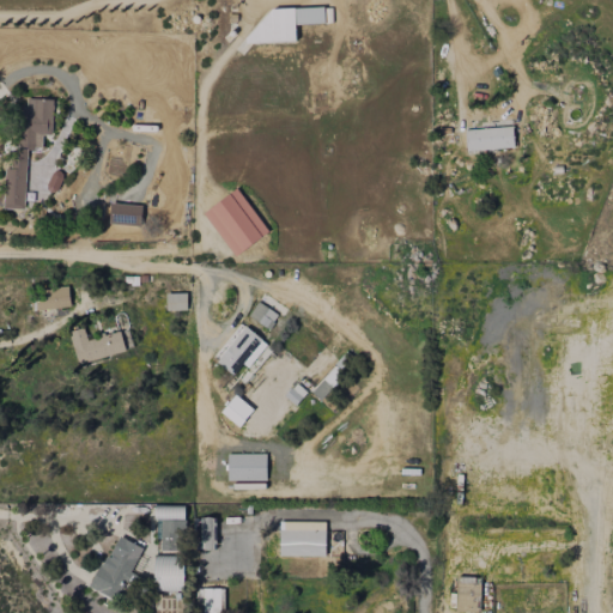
[(296,7),(296,24),(325,23),(323,6),(296,7)]
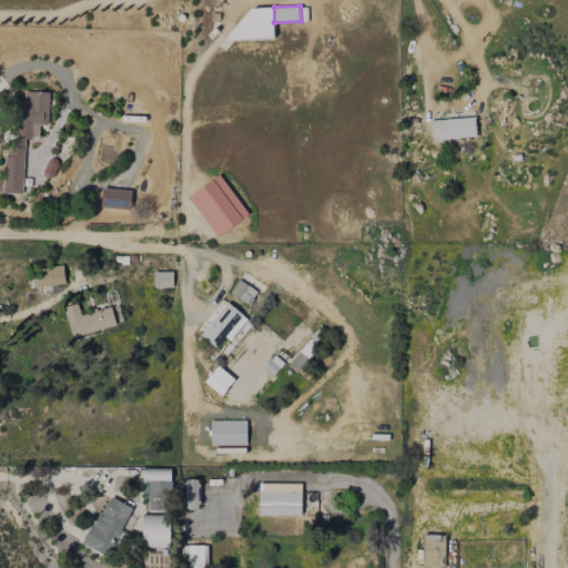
[(246,8),(247,20),(231,21),(232,40),(274,38),(273,7),(246,8)]
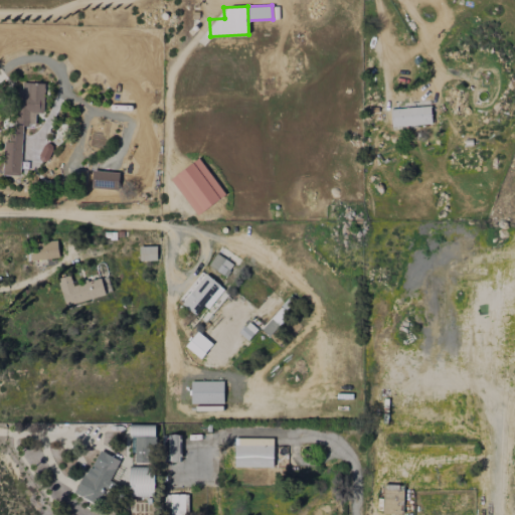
[(44,84),(20,82),(18,126),(35,127),(36,113),(43,114),(44,84)]
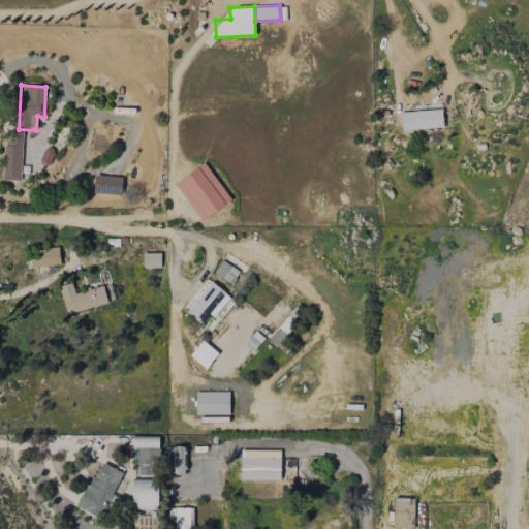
[(443,128),(442,110),(401,111),(402,129),(443,128)]
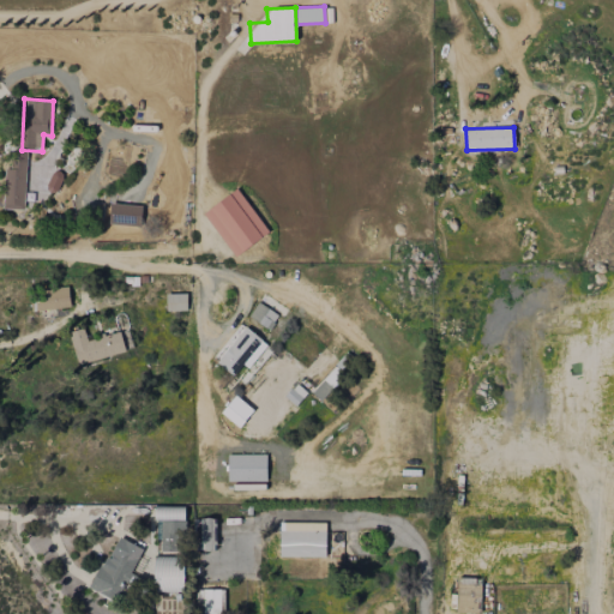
[(25,210),(26,160),(10,158),(10,168),(5,168),(2,209),(25,210)]
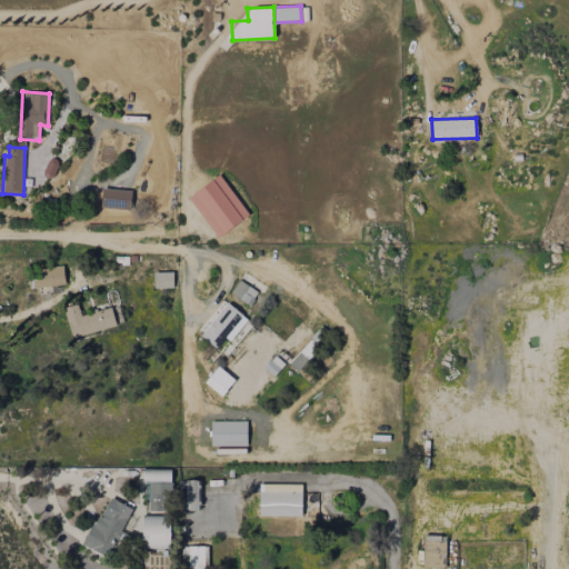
[(249,215),(219,175),(188,198),(219,238),(249,215)]
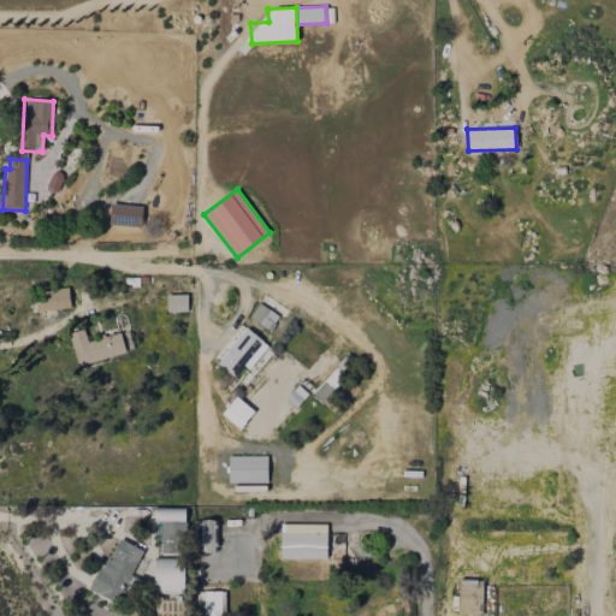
[(141,226),(142,206),(112,205),(111,225),(141,226)]
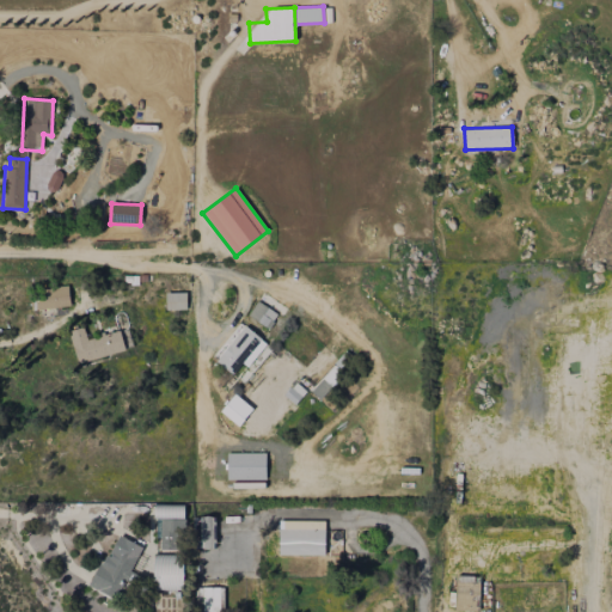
[(36,308),(69,307),(68,287),(36,288),(36,308)]
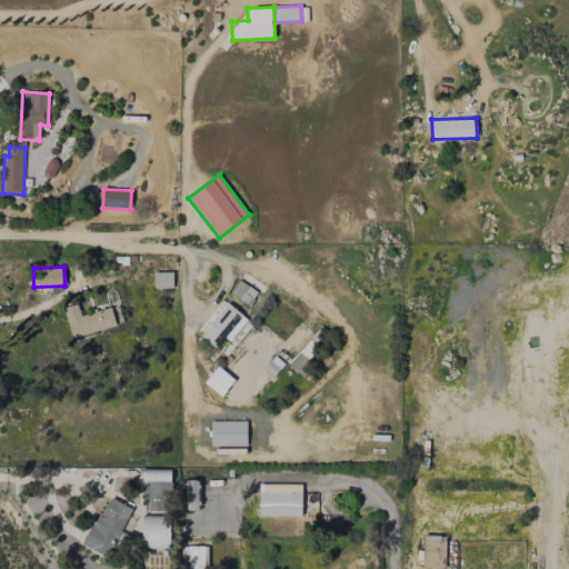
[(173,272),(153,272),(153,288),(173,288),(173,272)]
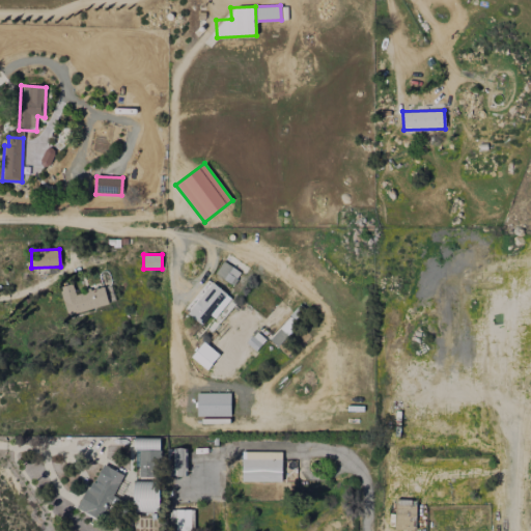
[(215,273),(232,285),(241,273),(223,260),(215,273)]
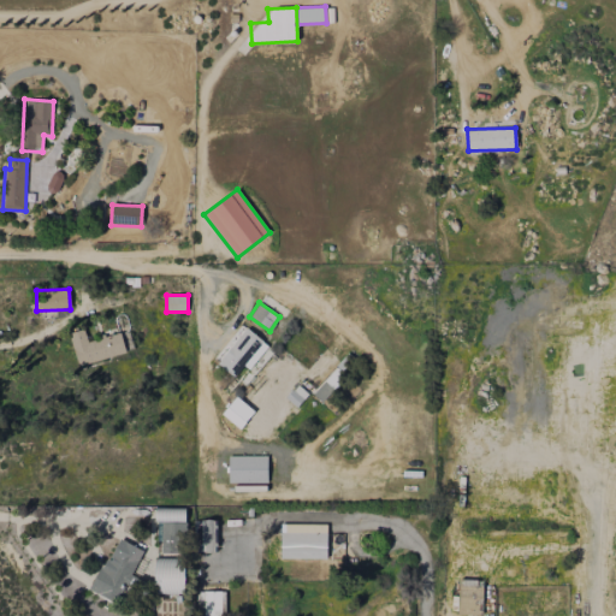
[(248,369),(268,347),(247,327),(215,361),(234,377),(243,365),(248,369)]
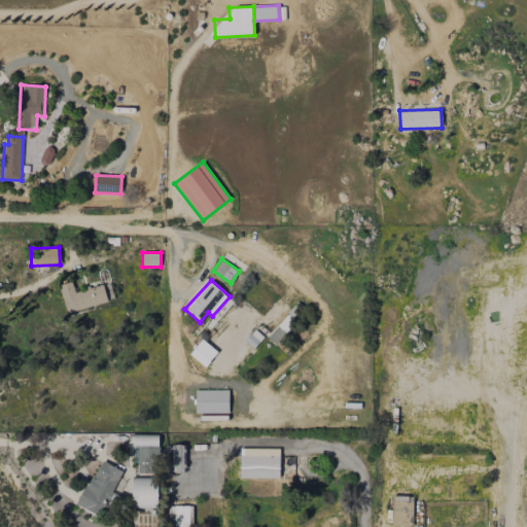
[(103,284),(75,292),(72,282),(60,285),(67,313),(108,302),(103,284)]
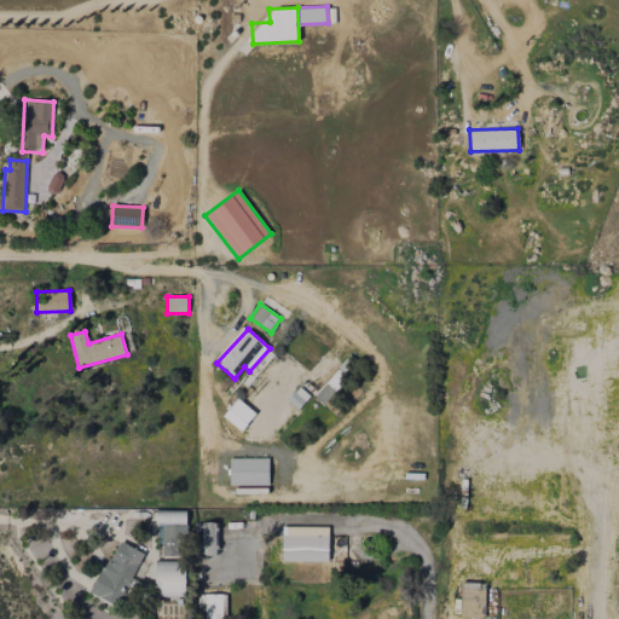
[(316,397),(323,403),(346,374),(339,368),(316,397)]
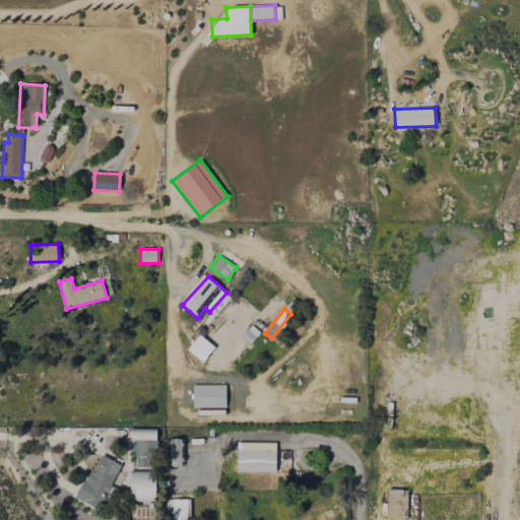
[(259,331),(249,325),(243,336),(253,342),(259,331)]
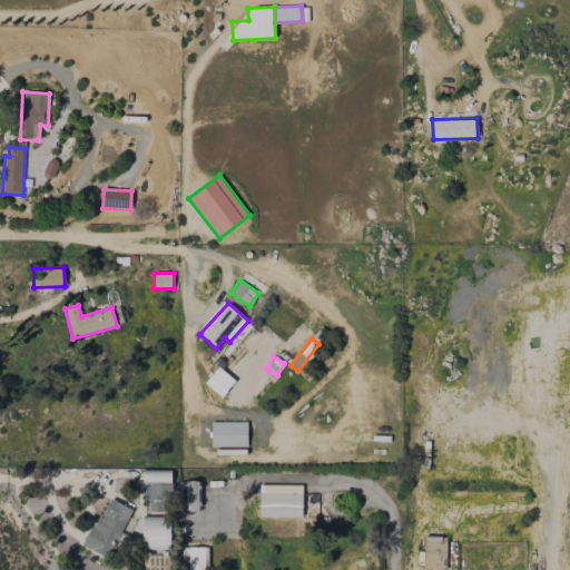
[(235,381),(219,366),(205,382),(222,396),(235,381)]
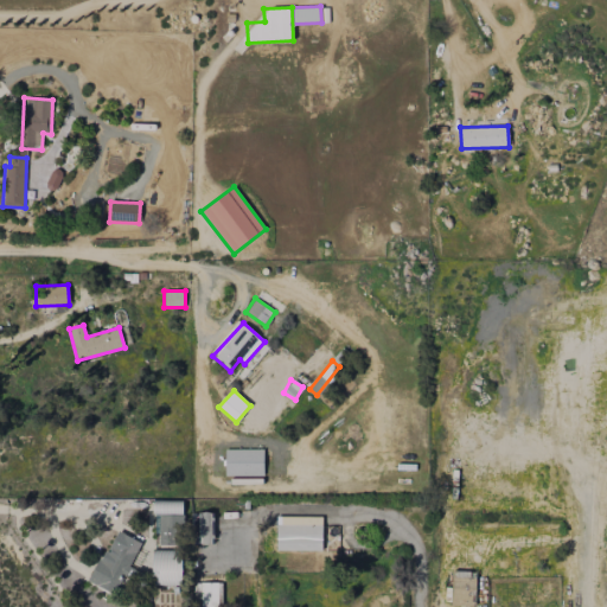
[(263,475),(263,449),(225,449),(225,475),(263,475)]
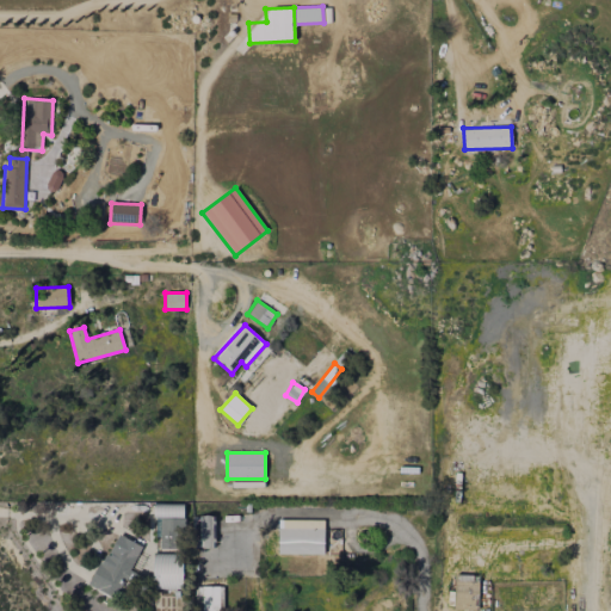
[(184,517),(184,504),(155,504),(155,517),(184,517)]
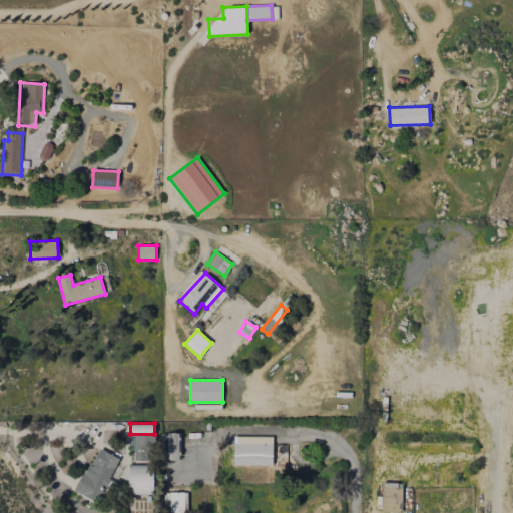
[(168,460),(180,460),(179,434),(162,434),(163,445),(167,444),(168,460)]
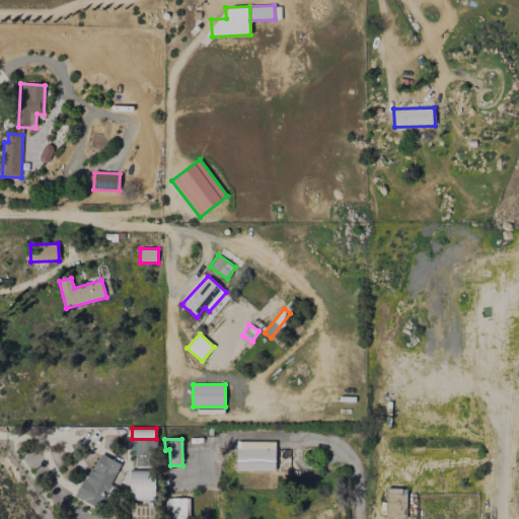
[(156,440),(133,441),(134,466),(157,465),(156,440)]
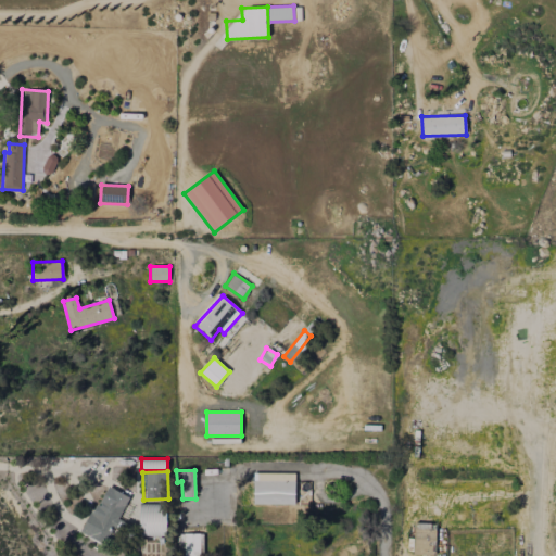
[(253,504),(294,505),(295,474),(253,472),(253,504)]
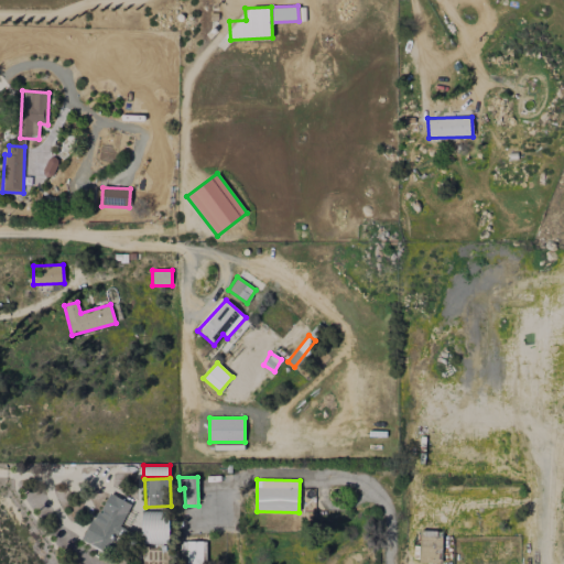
[(106,552),(116,531),(118,531),(131,503),(107,492),(83,541),(106,552)]
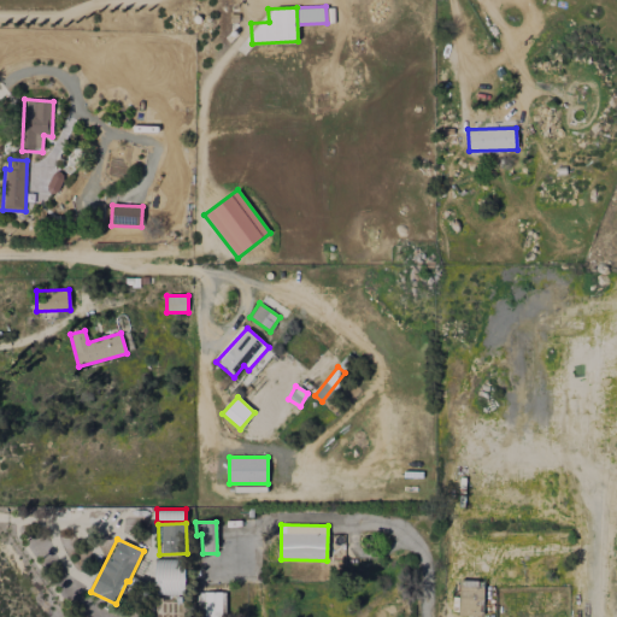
[(184,559),(156,559),(154,594),(184,595),(184,559)]
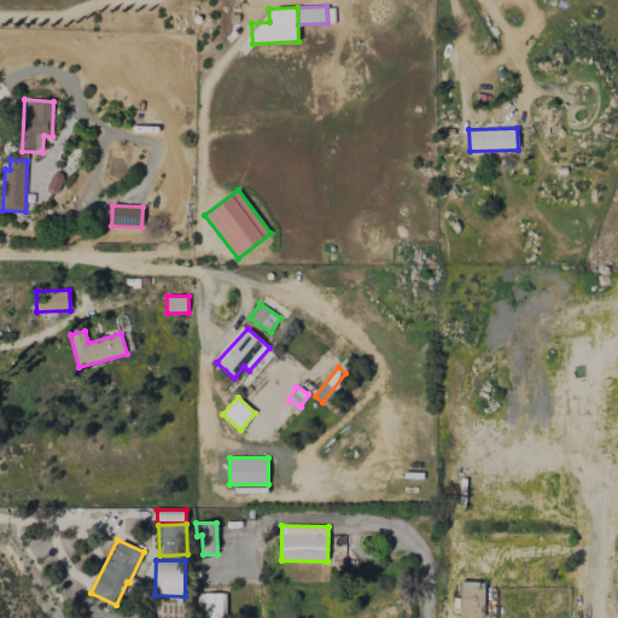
[(483,617),(484,582),(460,582),(459,617),(483,617)]
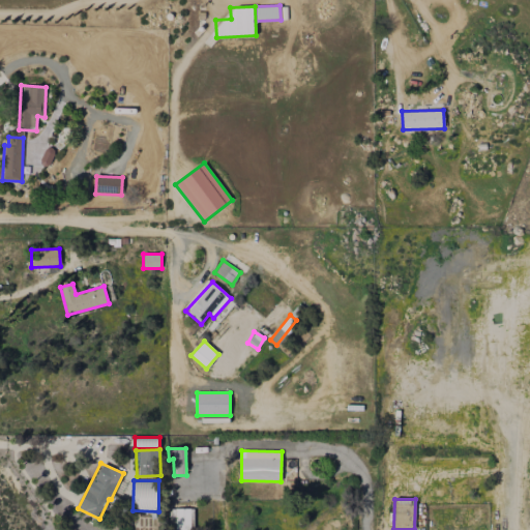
[(194,508),(171,509),(171,529),(194,529),(194,508)]
